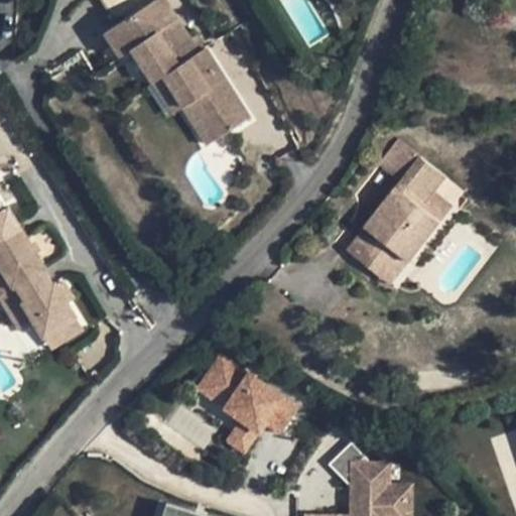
[(164,75),(178,65),(158,32),(172,23),(156,0),(154,0),(105,32),(121,56),(132,48),(153,82),(164,75)]
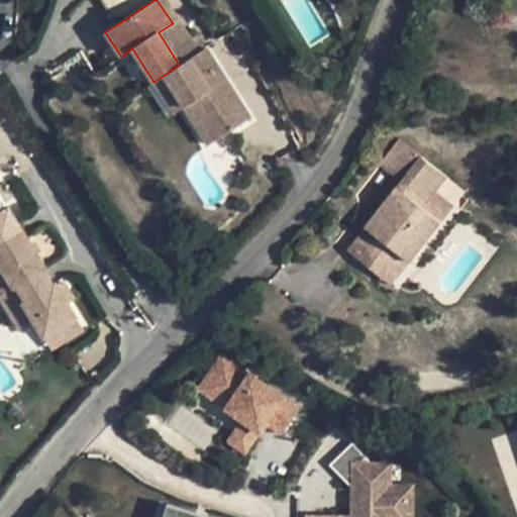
[(166,0),(157,0),(173,23),(178,19),(166,0)]
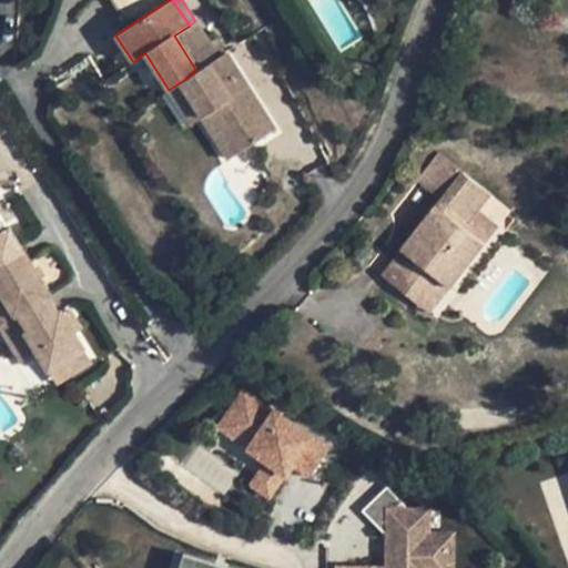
[(219,58),(195,21),(190,26),(174,36),(196,71),(219,58)]
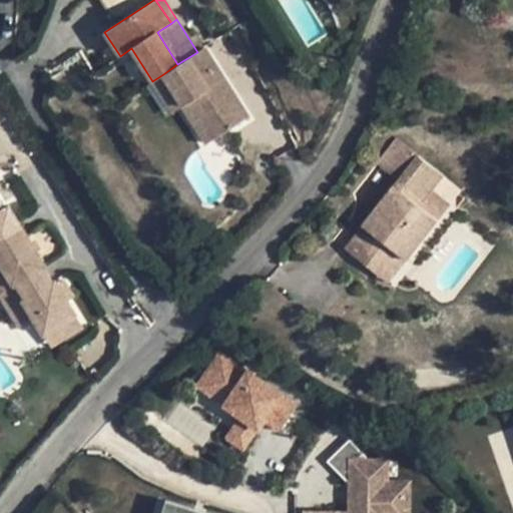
[(177,64),(163,74),(183,105),(207,144),(249,117),(236,96),(229,101),(223,90),(229,86),(204,47),(197,52),(177,64)]
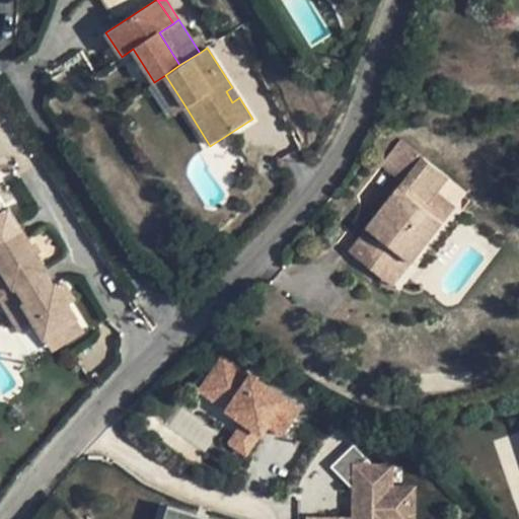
[(186,106),(165,75),(154,82),(174,114),(186,106)]
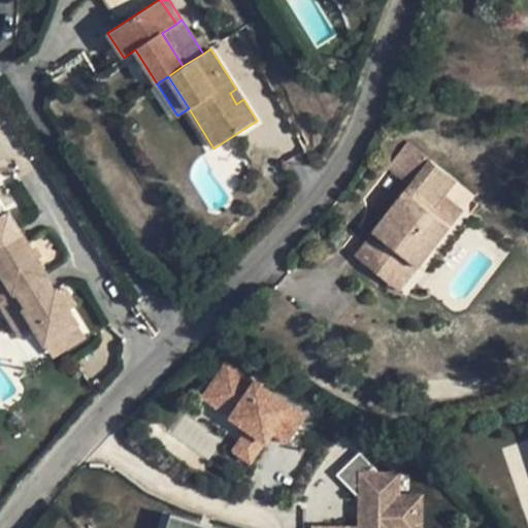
[(243,99),(236,89),(230,93),(236,104),(243,99)]
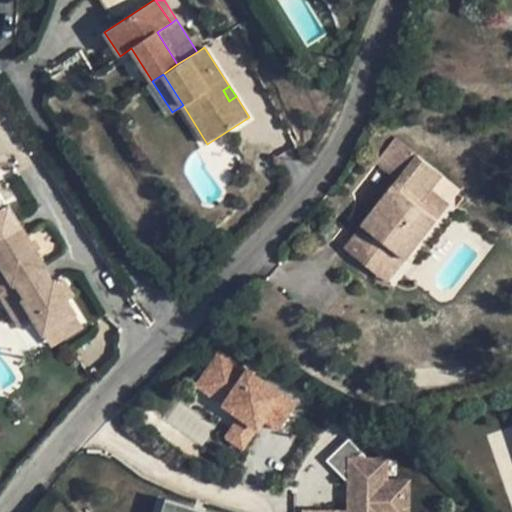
[(443,175),(395,138),(376,161),(400,180),(345,248),(374,271),(392,248),(407,258),(438,219),(419,204),(432,188),(443,175)]
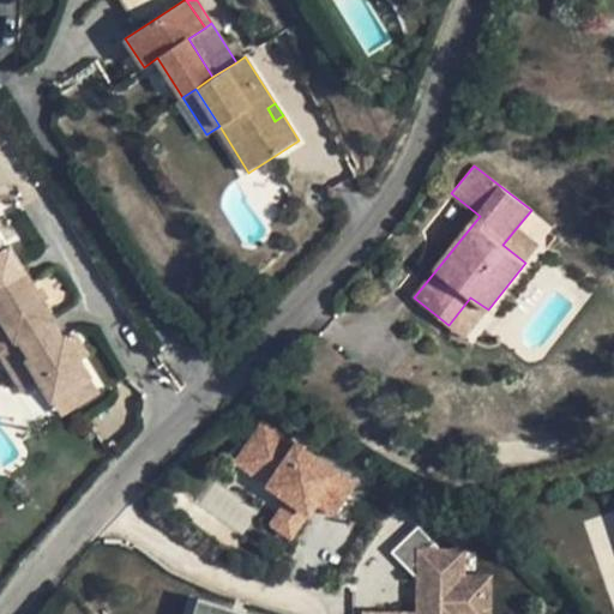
[(503,245),(525,263),(540,244),(518,226),(503,245)]
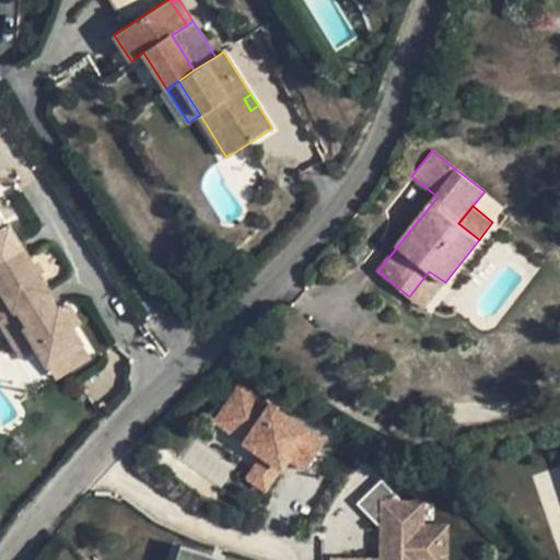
[(0,254),(20,242),(10,225),(4,229),(0,221),(0,254)]
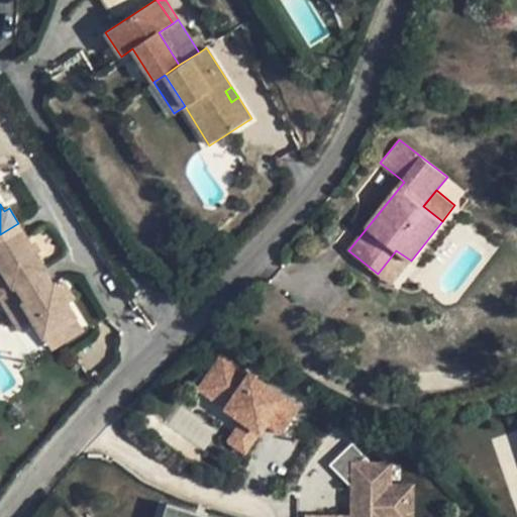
[(45,268),(18,223),(0,234),(0,267),(13,289),(43,269),(45,268)]
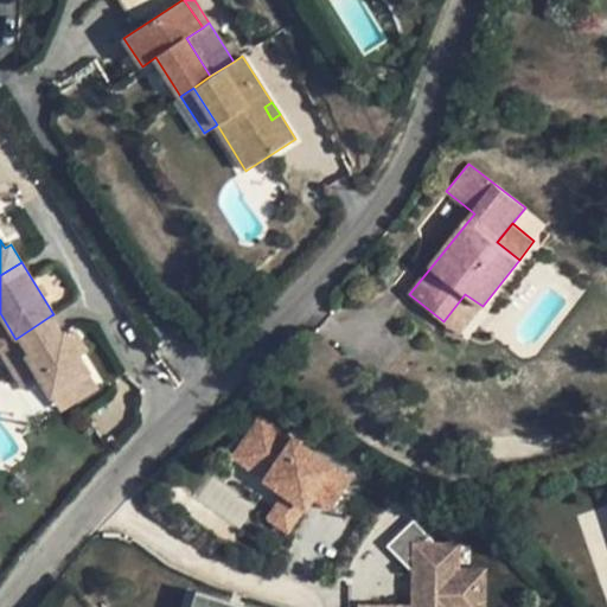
[(465,294),(443,321),(460,334),(483,306),(465,294)]
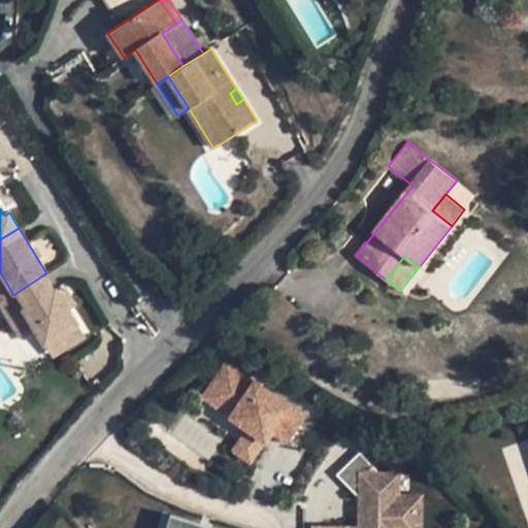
[(34,328),(44,343),(63,333),(70,345),(86,335),(68,307),(59,292),(56,289),(54,290),(44,274),(13,295),(0,302),(0,303),(9,319),(23,310),(34,328)]
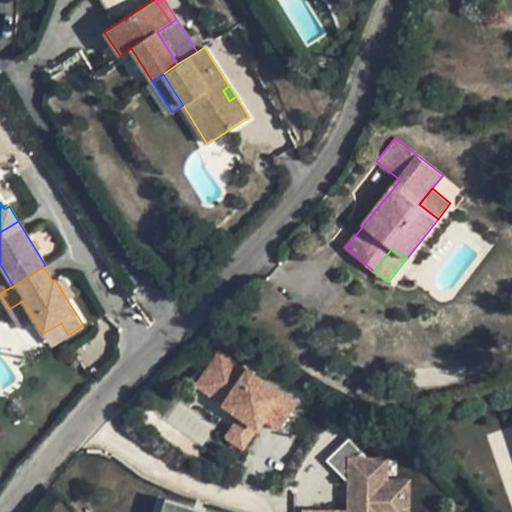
[(73,294),(64,278),(57,283),(66,298),(73,294)]
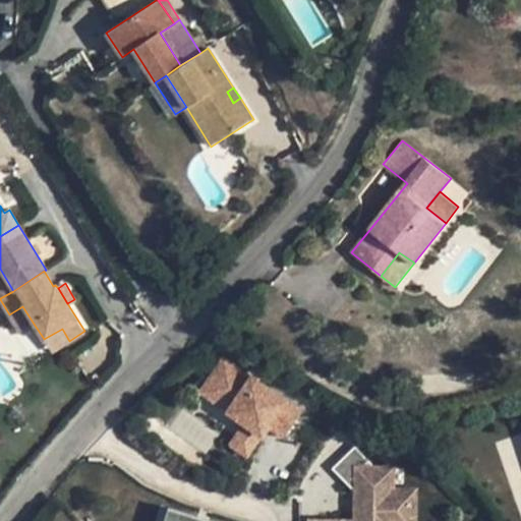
[(22,306),(9,314),(19,332),(34,324),(22,306)]
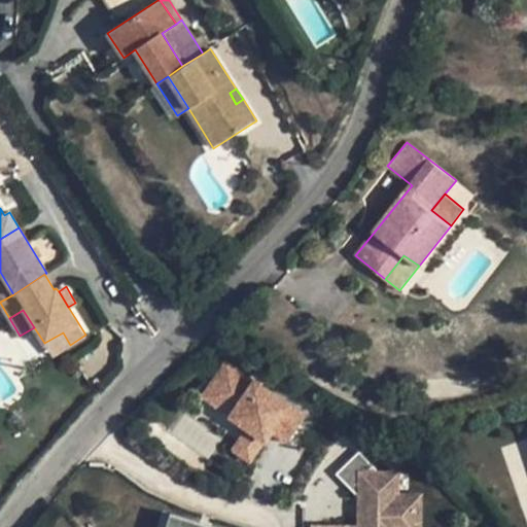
[(70,345),(63,332),(44,343),(53,355),(70,345)]
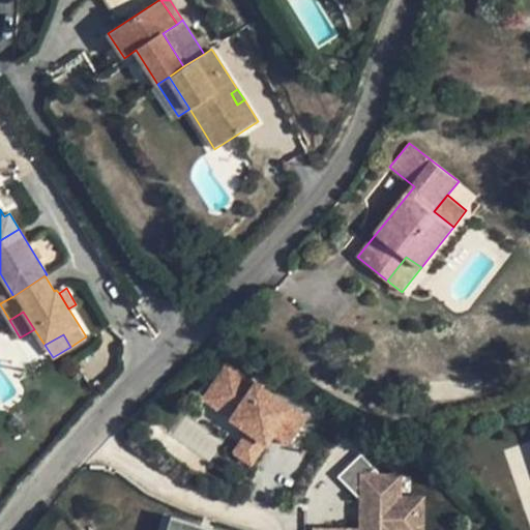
[(221,369),(198,404),(244,434),(261,445),(267,437),(284,448),(301,421),(221,369)]
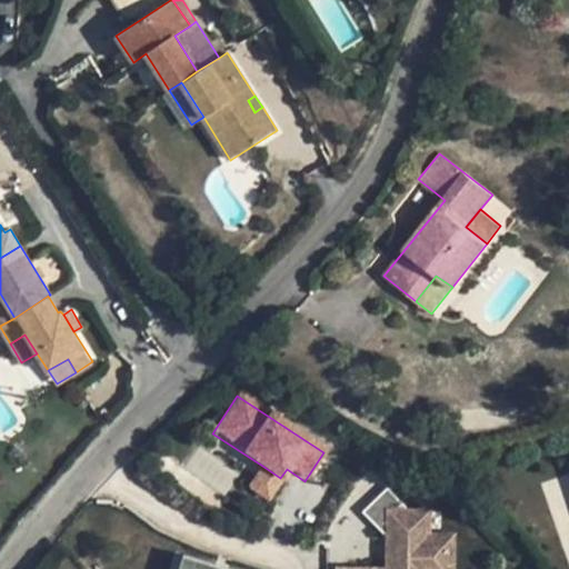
[(265,501),(280,478),(262,466),(247,489),(265,501)]
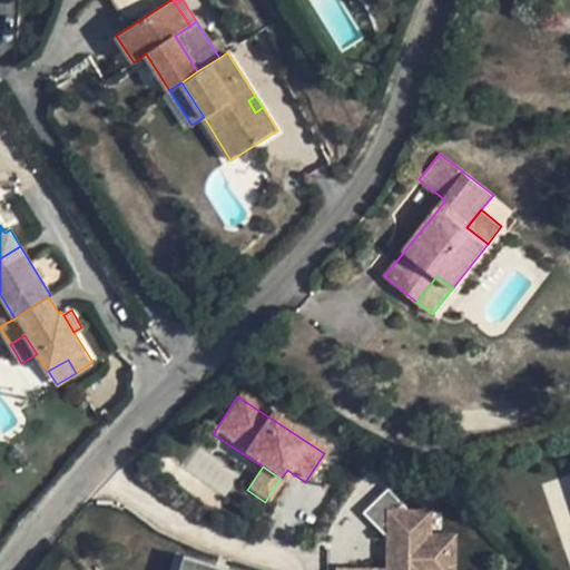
[(391,494),(364,514),(384,542),(391,537),(394,542),(390,569),(347,569),(333,568),(332,569),(443,569),(448,551),(425,548),(429,523),(411,521),(391,494)]
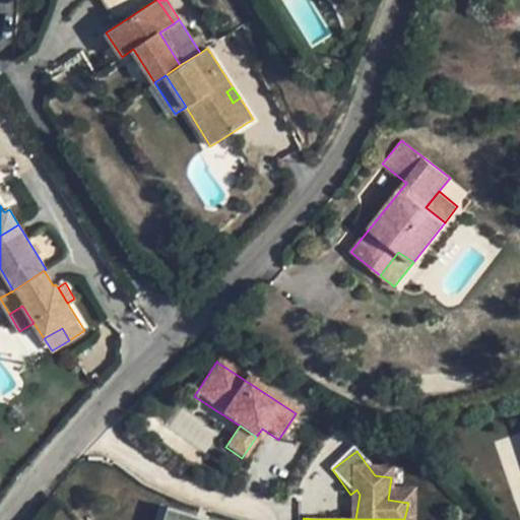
[(166,519),(207,519),(171,508),(166,519)]
